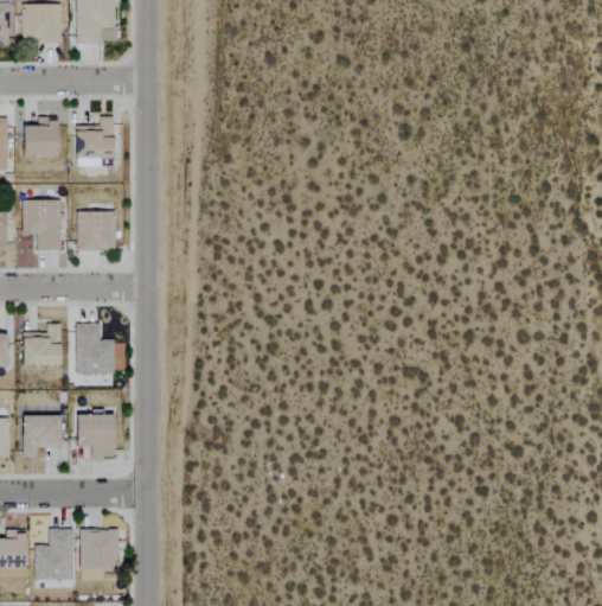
[(0,0),(0,44),(11,45),(8,0),(0,0)]
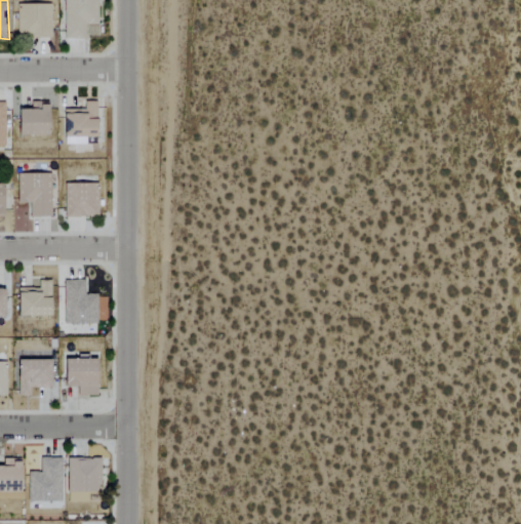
[(101,25),(99,0),(66,0),(68,38),(88,38),(88,26),(101,25)]
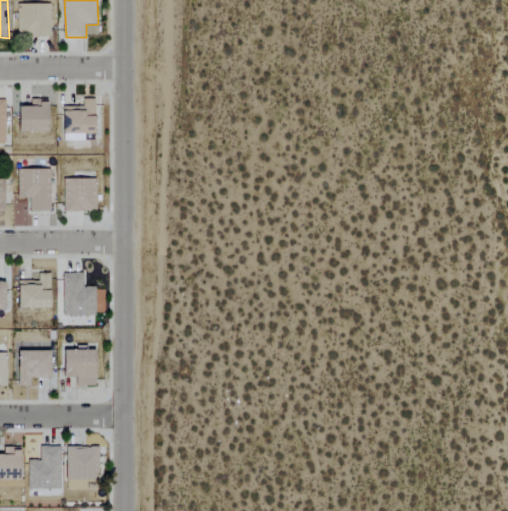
[(52,35),(52,3),(19,3),(19,36),(52,35)]
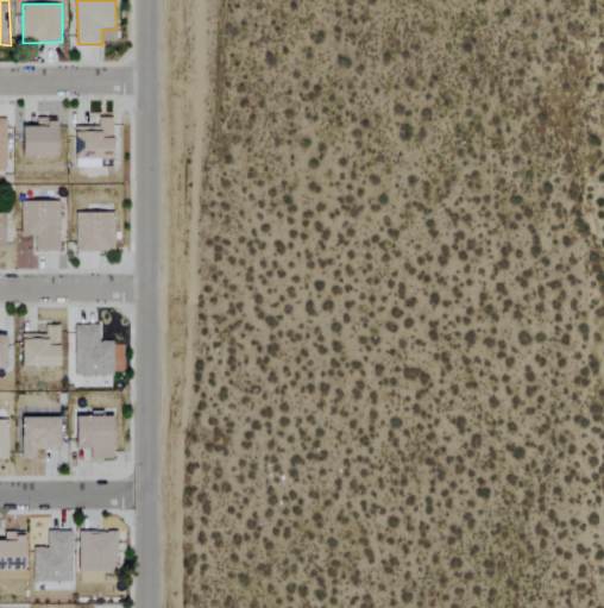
[(0,169),(8,170),(10,118),(0,118),(0,169)]
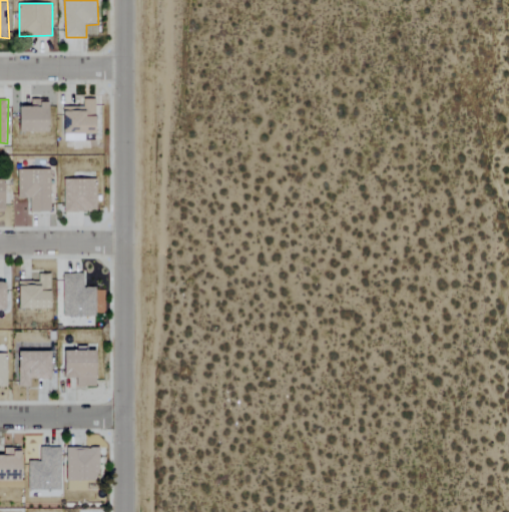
[(19,106),(18,130),(48,131),(48,99),(32,99),(32,106),(19,106)]
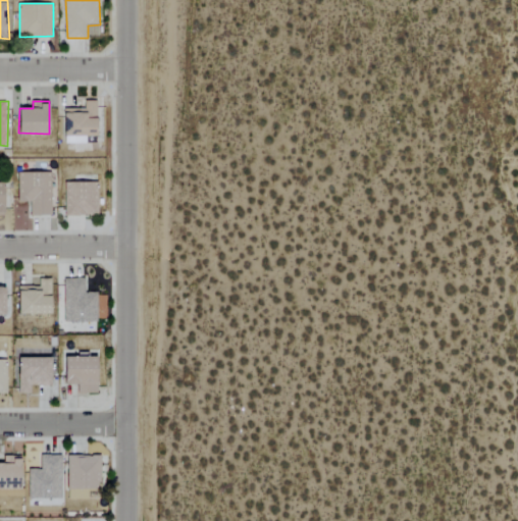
[(87,108),(64,108),(65,137),(99,136),(98,101),(87,101),(87,108)]
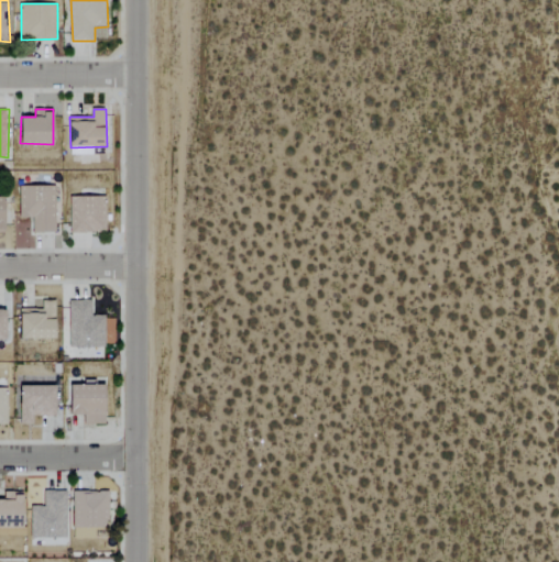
[(57,185),(22,186),(22,220),(35,219),(35,232),(58,232),(57,185)]
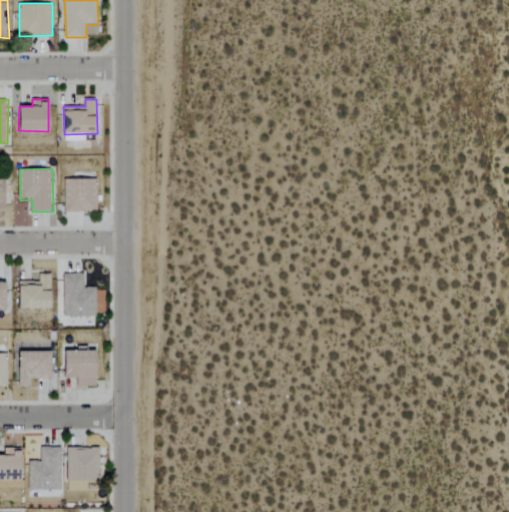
[(65,178),(66,211),(98,211),(98,178),(65,178)]
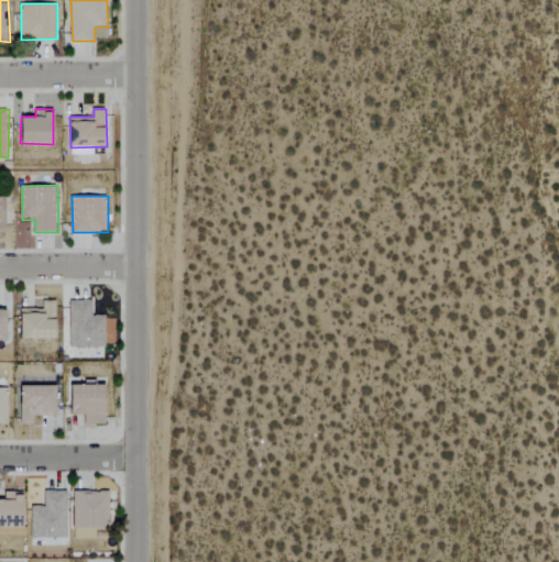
[(57,300),(44,300),(44,309),(22,308),(21,339),(56,339),(57,300)]
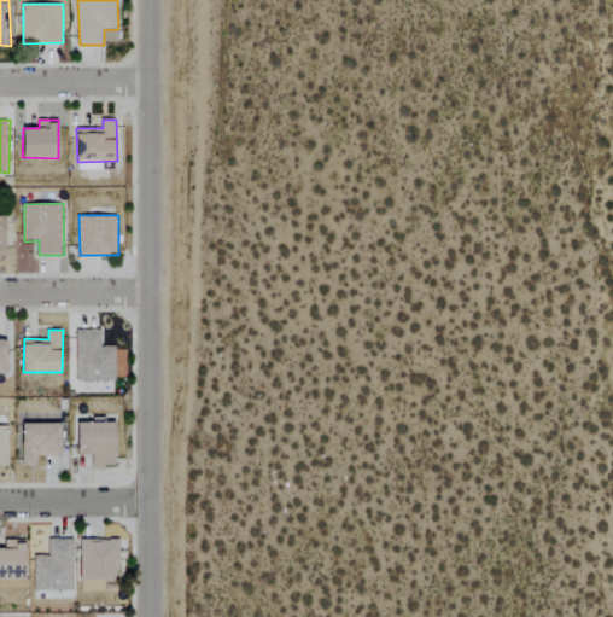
[(79,382),(117,380),(117,345),(104,347),(104,330),(77,330),(79,382)]
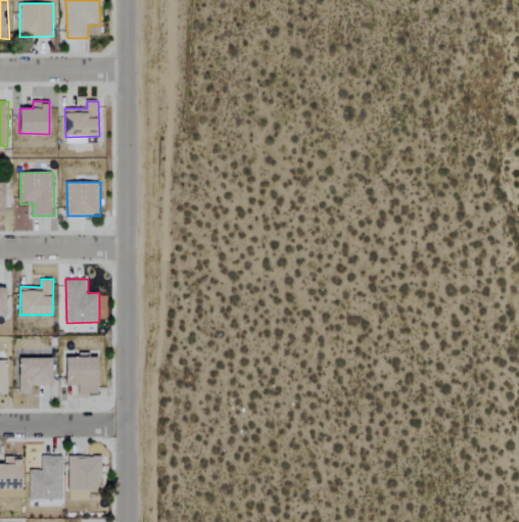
[(65,385),(80,385),(80,394),(98,394),(98,357),(64,358),(65,385)]
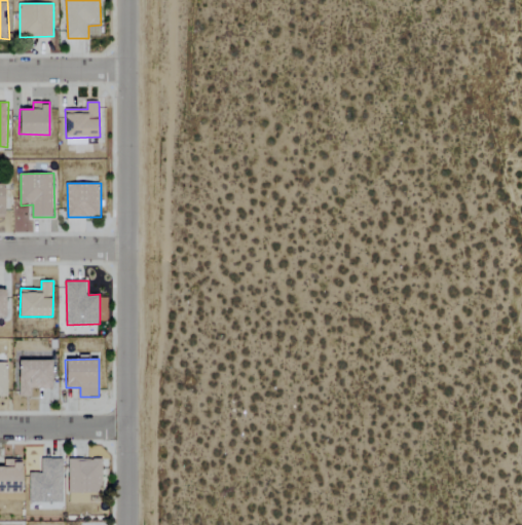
[(21,361),(21,397),(33,397),(33,388),(54,388),(53,361),(21,361)]
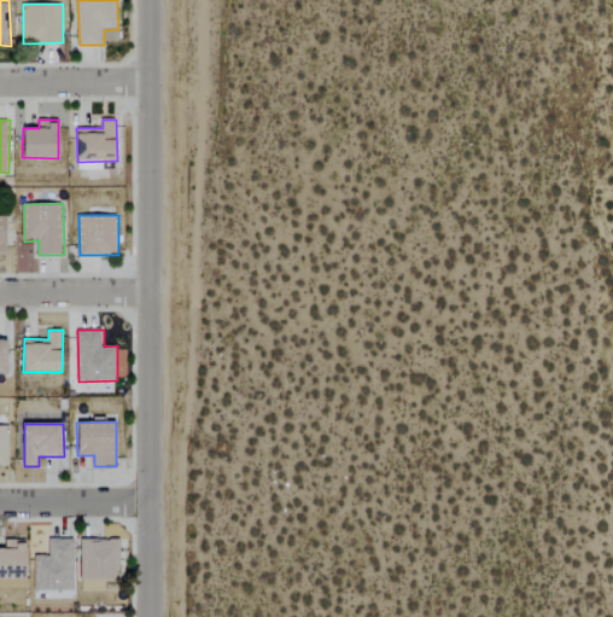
[(0,465),(11,465),(11,425),(0,425),(0,465)]
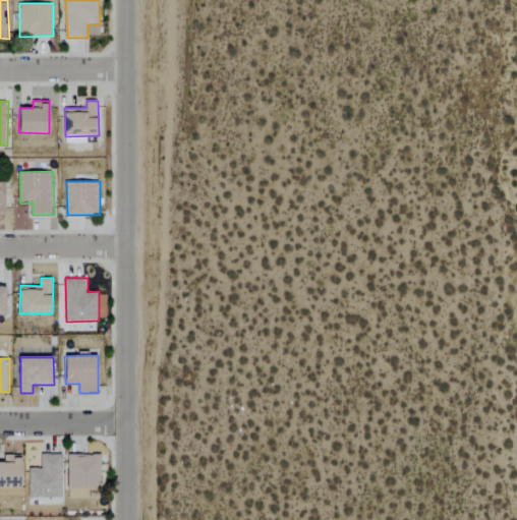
[(31,468),(31,498),(63,498),(64,455),(43,454),(42,468),(31,468)]
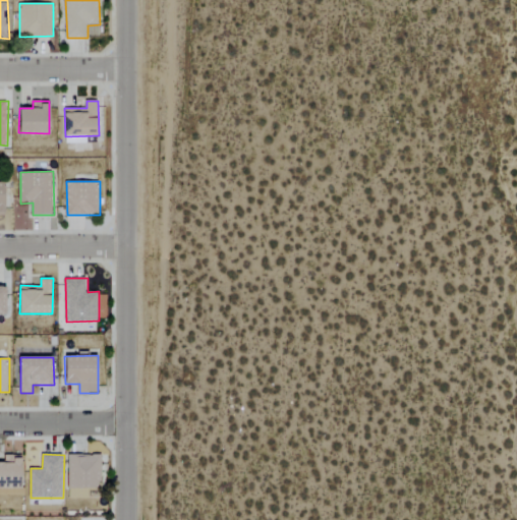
[(70,454),(69,498),(91,499),(91,489),(102,489),(103,455),(70,454)]
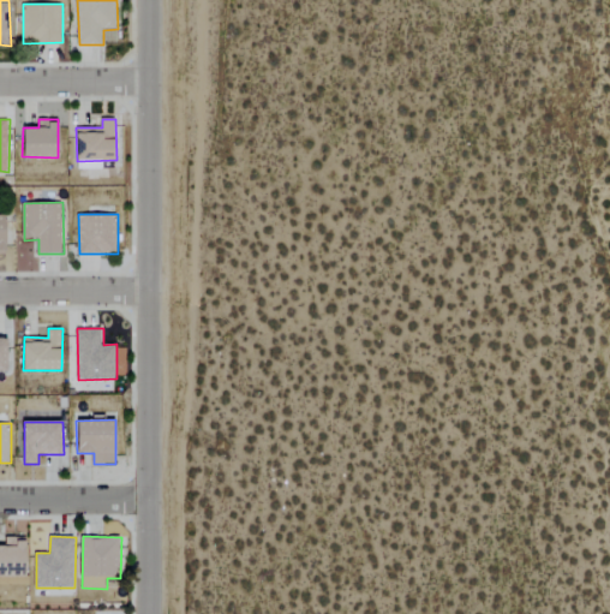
[(0,546),(0,576),(27,577),(27,537),(6,537),(6,546),(0,546)]
